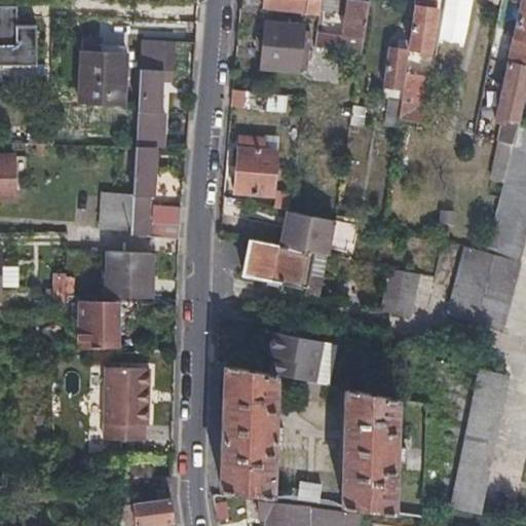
[(316,9),(317,1),(308,0),(269,0),(269,11),(305,19),(307,8),(316,9)]
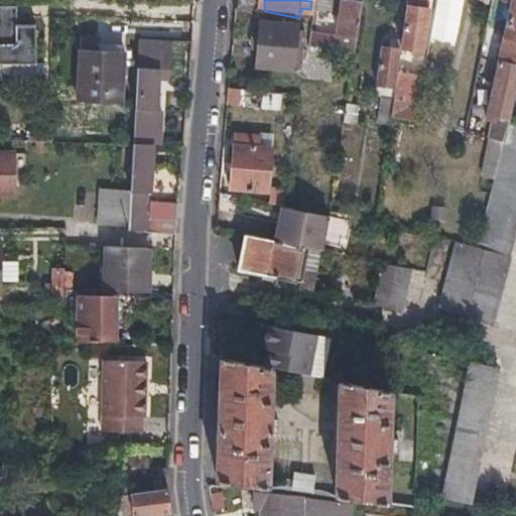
[(515,0),(512,0),(505,37),(515,39),(515,0)]
